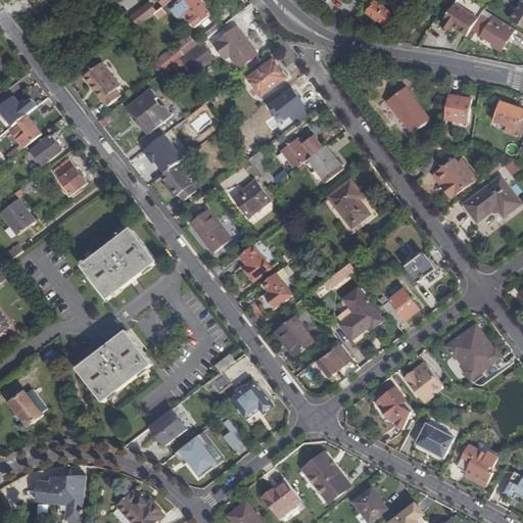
[(184,0),(172,10),(180,19),(188,12),(192,17),(188,20),(194,28),(210,15),(201,2),(202,0),(184,0)]
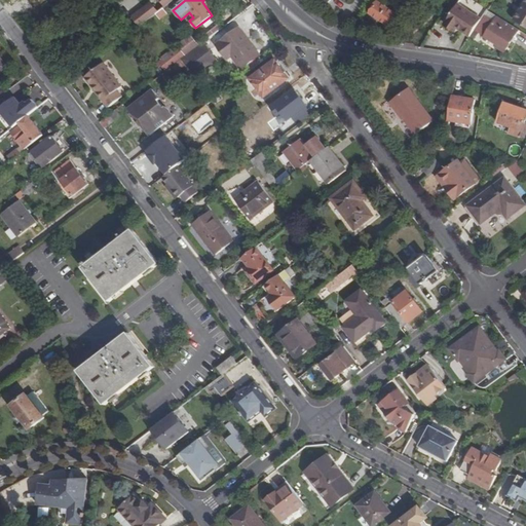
[(312,0),(326,9),(331,0),(312,0)]
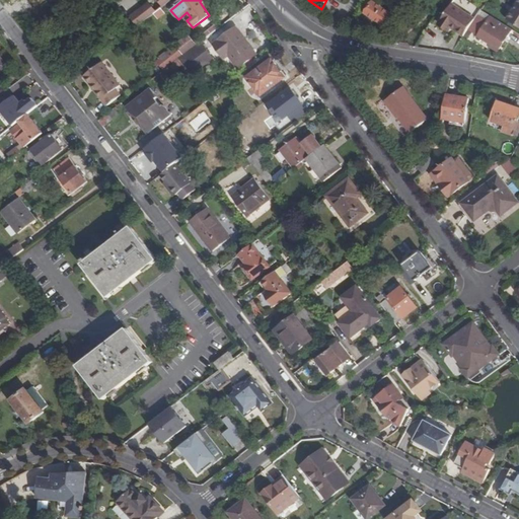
[(513,0),(495,0),(493,5),(491,4),(490,6),(487,11),(499,19),(502,14),(496,10),(498,6),(507,12),(511,5),(510,5),(513,0)]
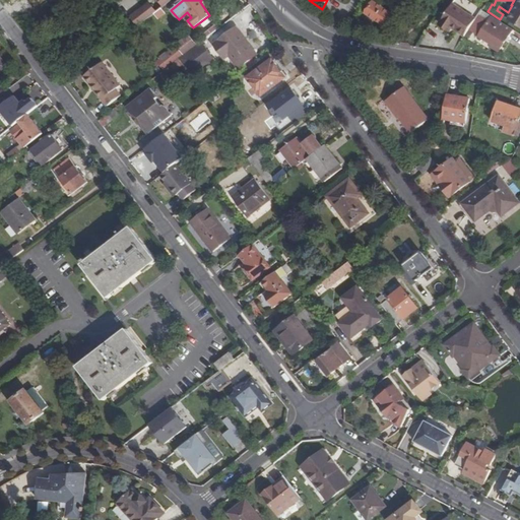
[(519,0),(508,19),(519,26),(519,0)]
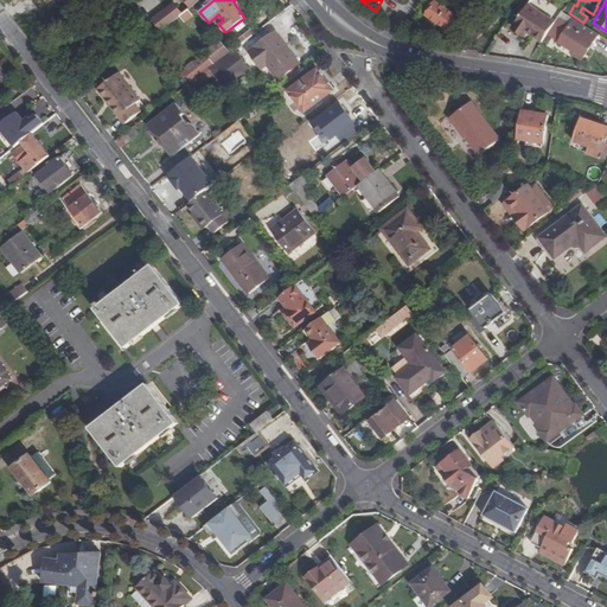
[(457,16),(436,1),(428,16),(448,29),(457,16)]
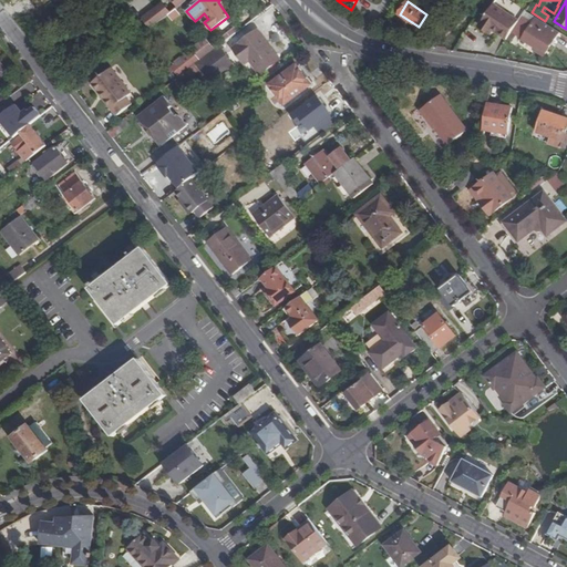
[(169,14),(162,4),(155,9),(162,20),(169,14)]
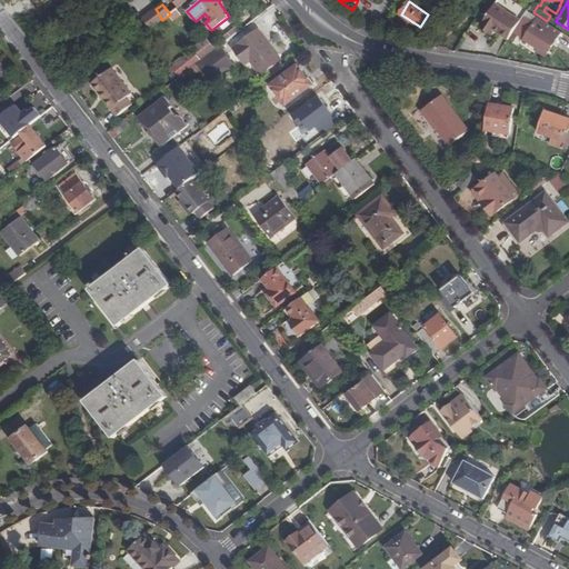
[(521,21),(496,5),(482,25),(493,32),(495,30),(509,40),(510,39),(513,33),(521,21)]
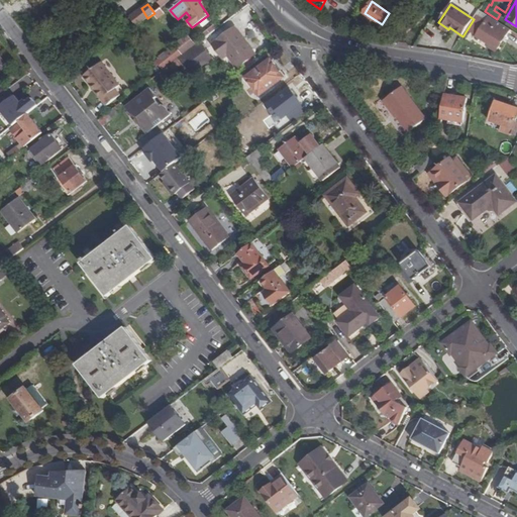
[(141,8),(130,17),(136,26),(147,18),(141,8)]
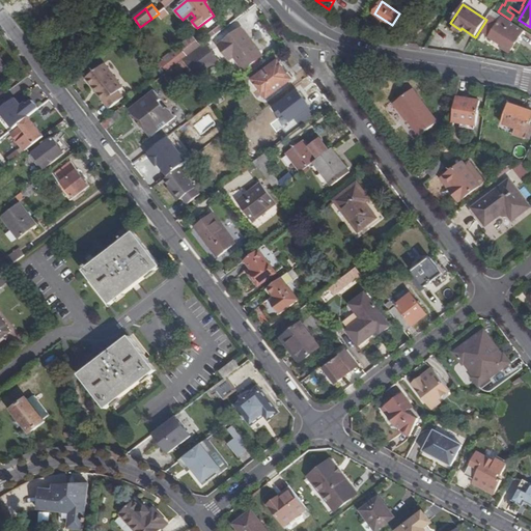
[(524,30),(503,18),(500,23),(498,22),(488,16),(486,20),(479,31),(483,33),(501,45),(504,47),(502,49),(509,53),(524,30)]
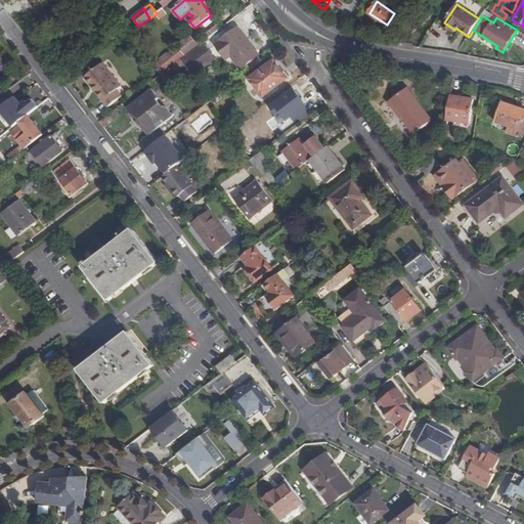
[(235,26),(213,43),(223,57),(230,53),(243,70),(259,57),(235,26)]
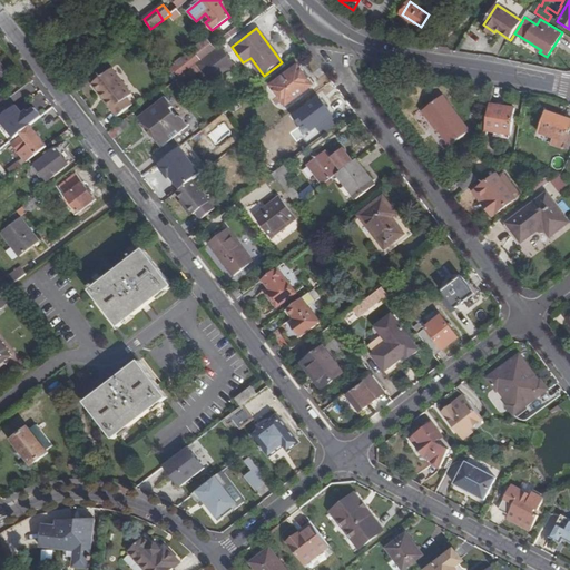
[(200,72),(210,86),(234,68),(218,48),(200,61),(195,66),(200,72)]
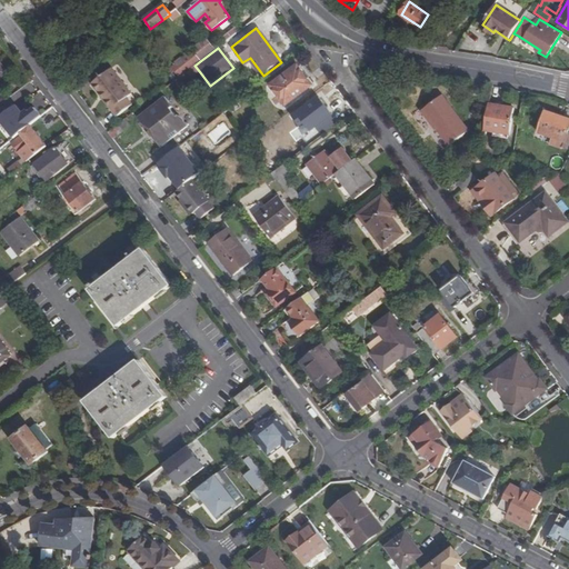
[(172,69),(179,78),(186,73),(195,66),(200,61),(193,52),(172,69)]
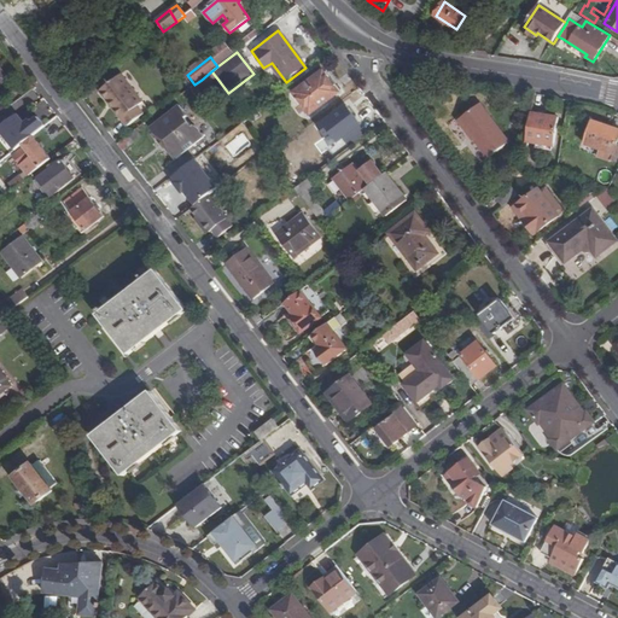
[(211,71),(202,80),(208,87),(217,79),(211,71)]
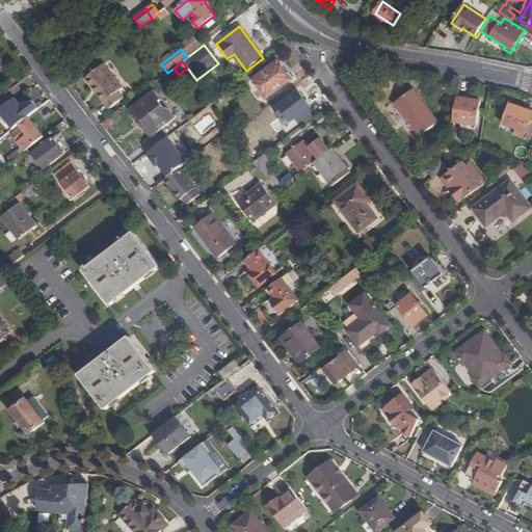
[(267,100),(288,83),(292,80),(284,70),(278,62),(254,82),(267,100)]
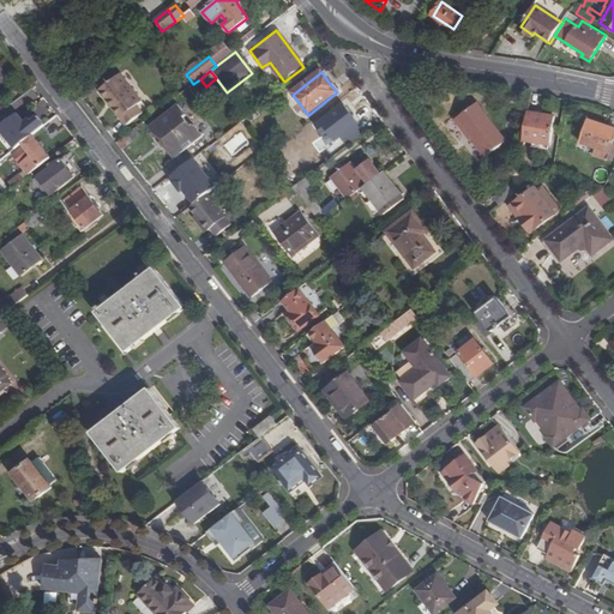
[(110,101),(122,118),(120,120),(126,127),(143,114),(137,107),(142,103),(120,76),(98,91),(108,103),(110,101)]
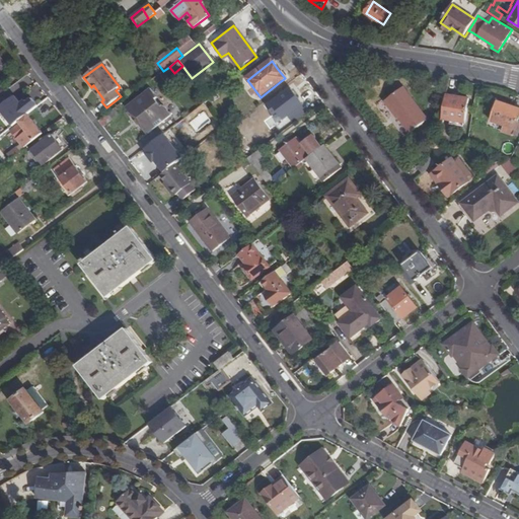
[(280,66),(277,68),(285,78),(281,81),(283,84),(290,79),(280,66)]
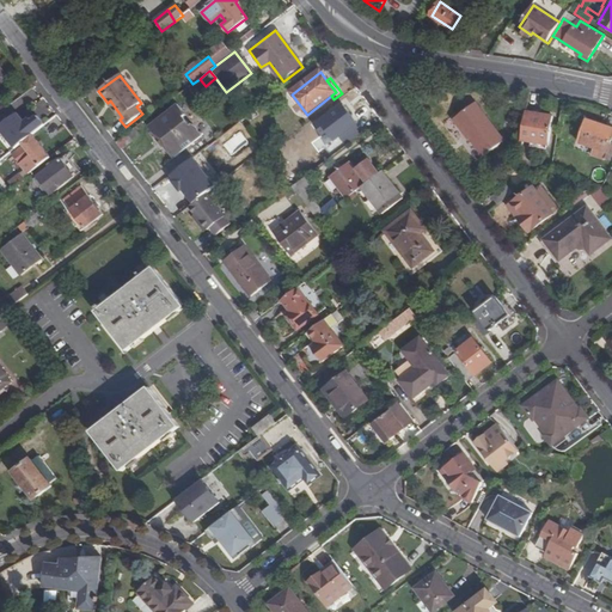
[(151,126),(163,141),(166,142),(165,145),(175,158),(183,151),(190,160),(209,147),(202,138),(193,126),(190,128),(184,118),(185,117),(177,105),(151,126)]
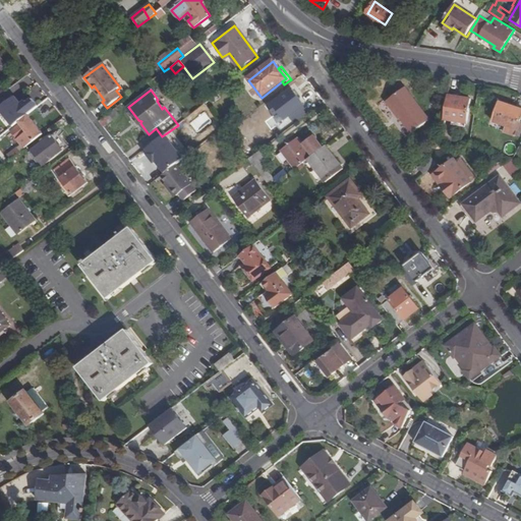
[(403,90),(384,104),(395,118),(397,117),(410,134),(427,121),(403,90)]
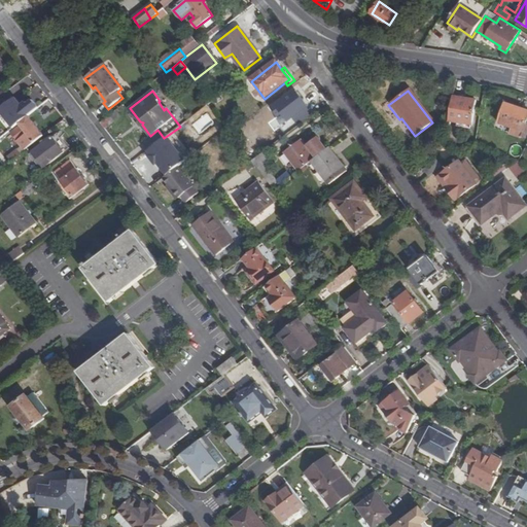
[(272,110),(278,117),(281,114),(288,125),(289,124),(288,121),(306,108),(294,92),(272,110)]
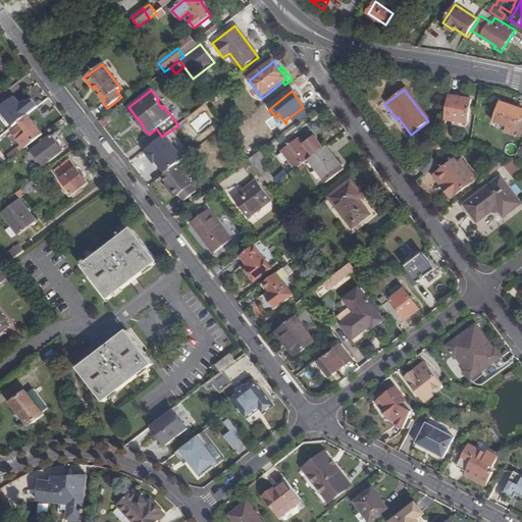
[(447,98),(442,121),(451,122),(465,125),(466,125),(470,102),(447,98)]
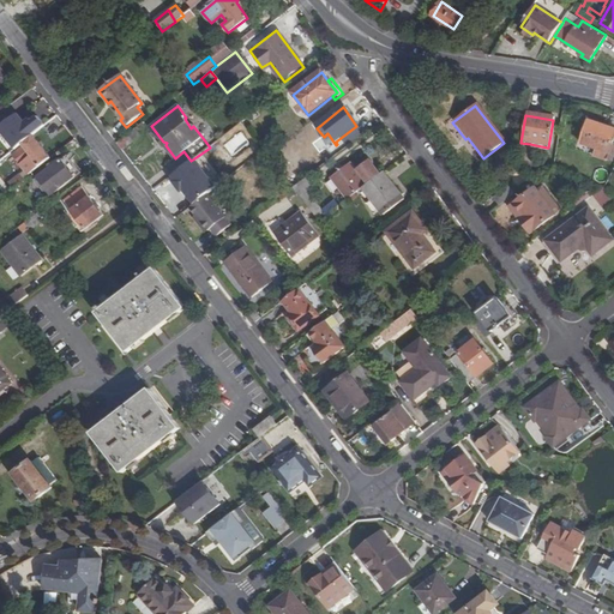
[(613,132),(587,121),(577,144),(593,149),(589,156),(613,166),(613,145),(611,144),(613,136),(613,132)]
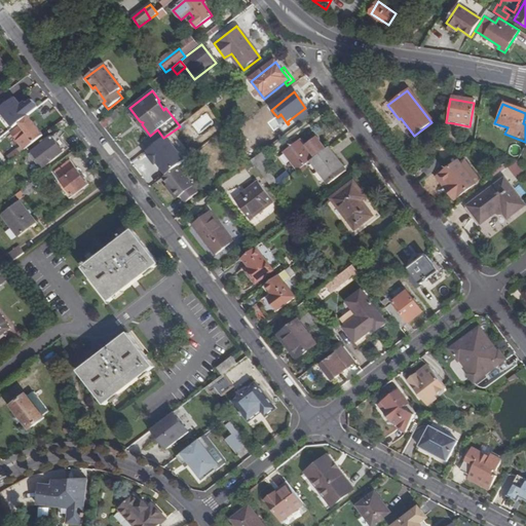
[(140,121),(129,108),(127,110),(135,119),(135,120),(136,120),(140,121)]
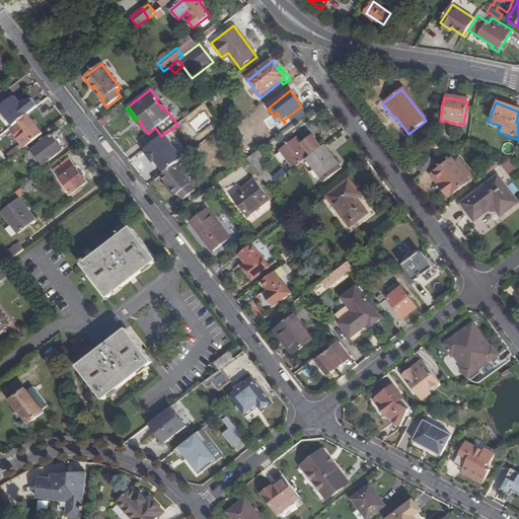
[(118,116),(114,109),(98,122),(102,128),(118,116)]
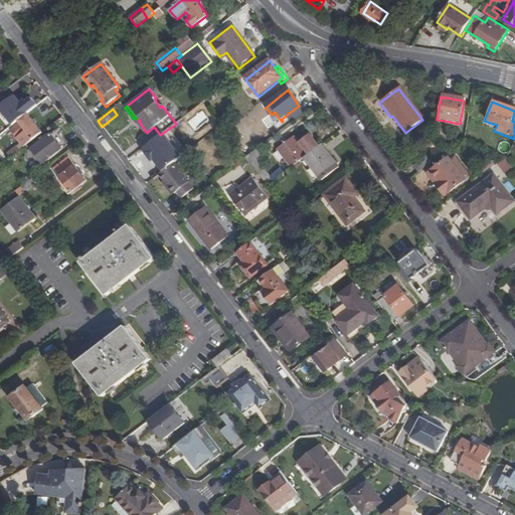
[(275,112),(272,115),(269,118),(275,126),(282,122),(275,112)]
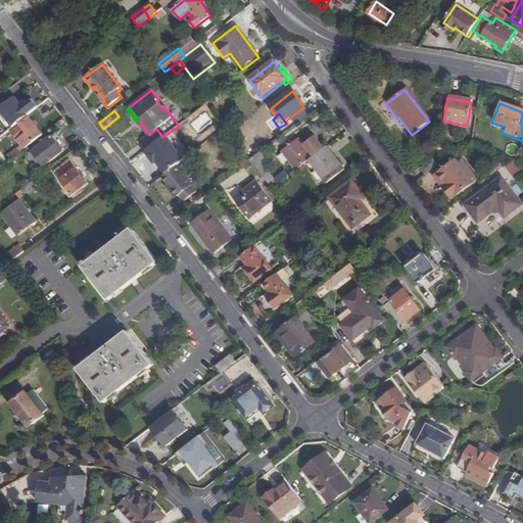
[(6,137),(19,154),(42,136),(28,117),(18,125),(19,127),(6,137)]
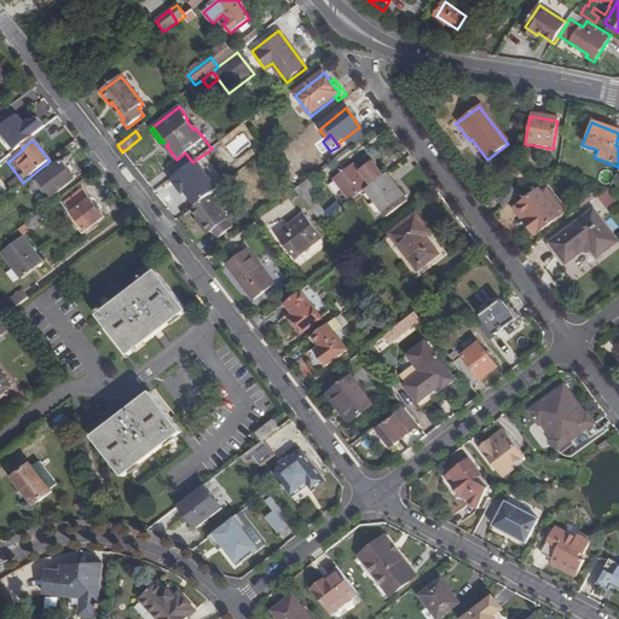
[(177,160),(167,146),(166,148),(163,149),(165,150),(166,150),(174,161),(177,160)]
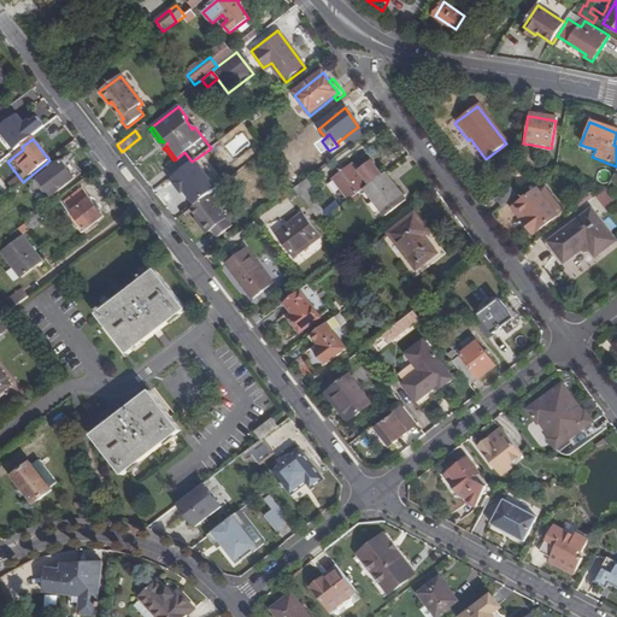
[(330,180),(347,203),(364,189),(381,176),(370,162),(357,171),(352,164),(330,180)]
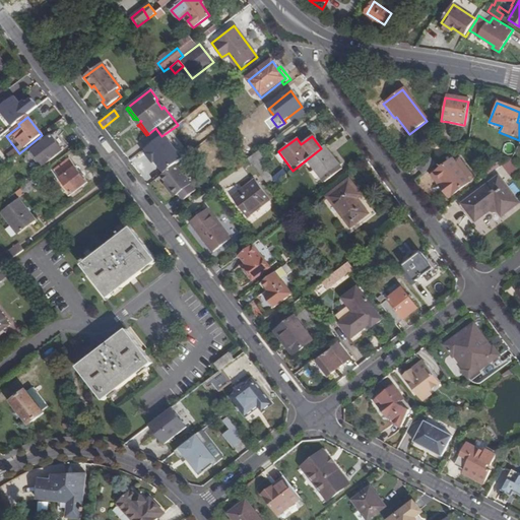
[(51,137),(30,152),(43,168),(62,152),(51,137)]
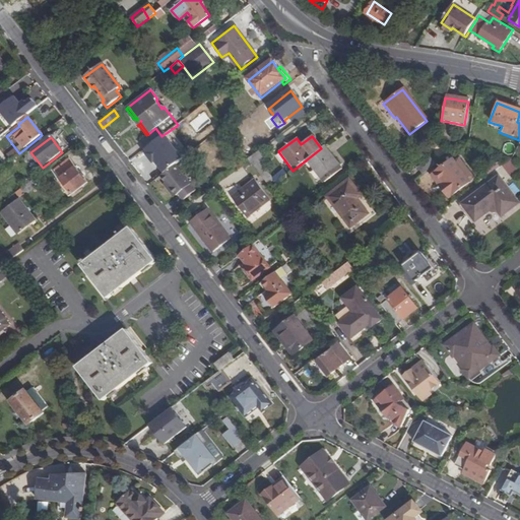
[(321,148),(307,159),(324,183),(340,170),(323,146),(321,148)]
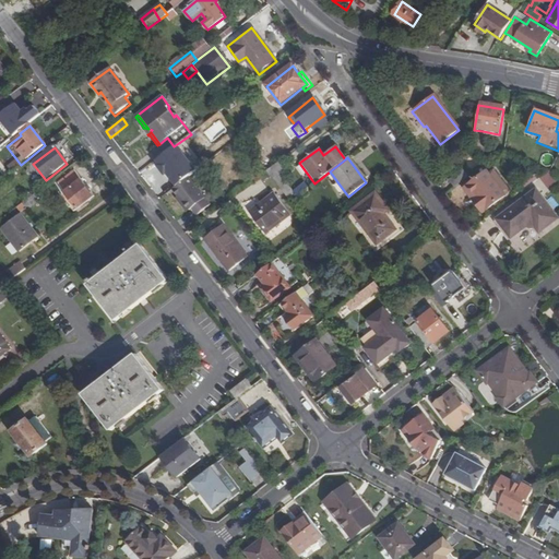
[(6,169),(9,174),(16,167),(13,163),(6,169)]
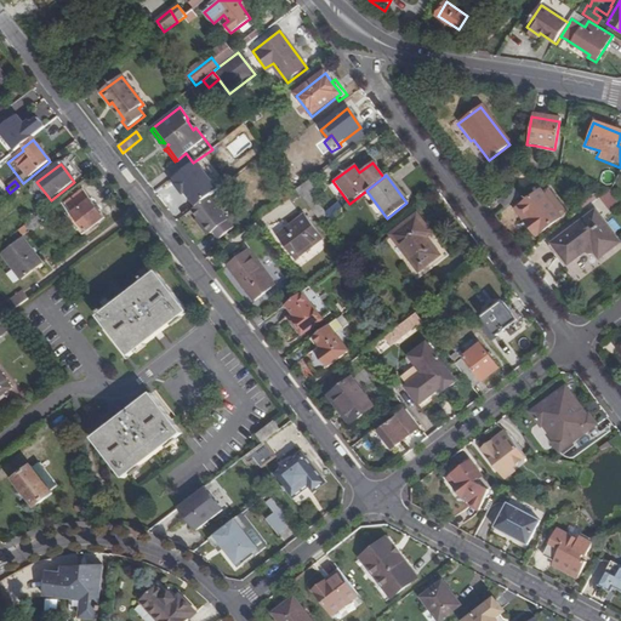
[(317,189),(309,181),(295,192),(301,200),(320,226),(329,220),(309,194),(317,189)]
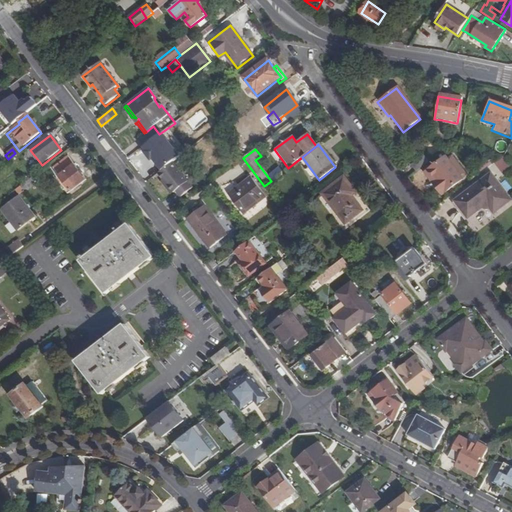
[(411,166),(416,173),(429,163),(424,156),(411,166)]
